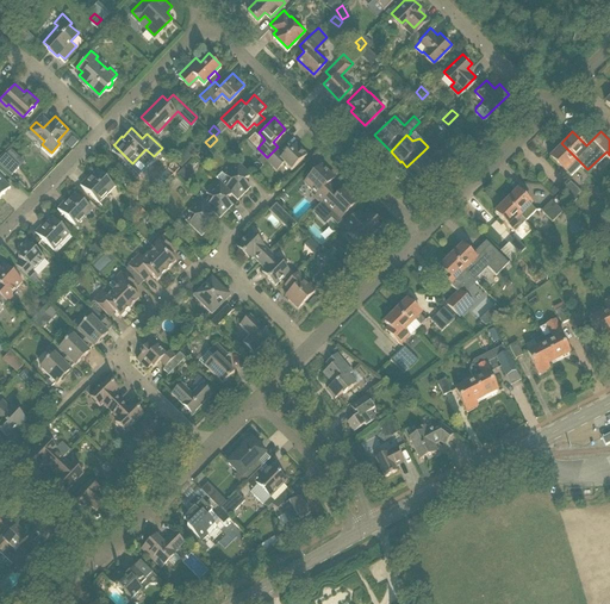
[(282,151),(278,147),(267,157),(277,167),(284,160),(291,167),(307,150),(296,139),(282,151)]
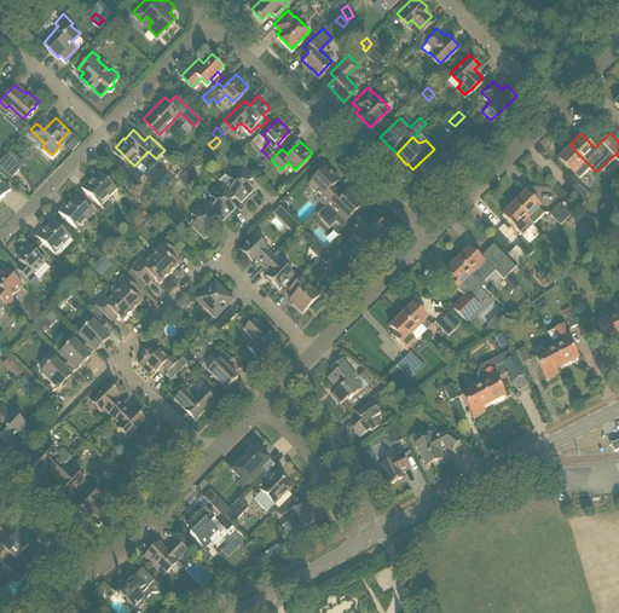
[(570,145),(559,156),(572,171),(573,169),(578,175),(589,165),(570,145)]
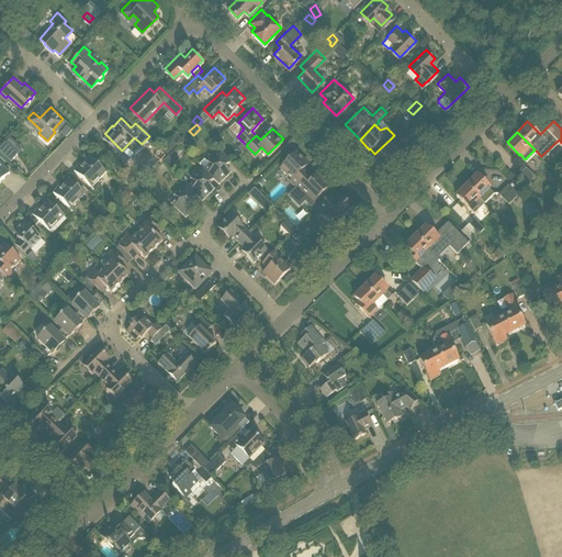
[(10,134),(0,143),(0,148),(10,158),(18,151),(11,145),(17,140),(10,134)]
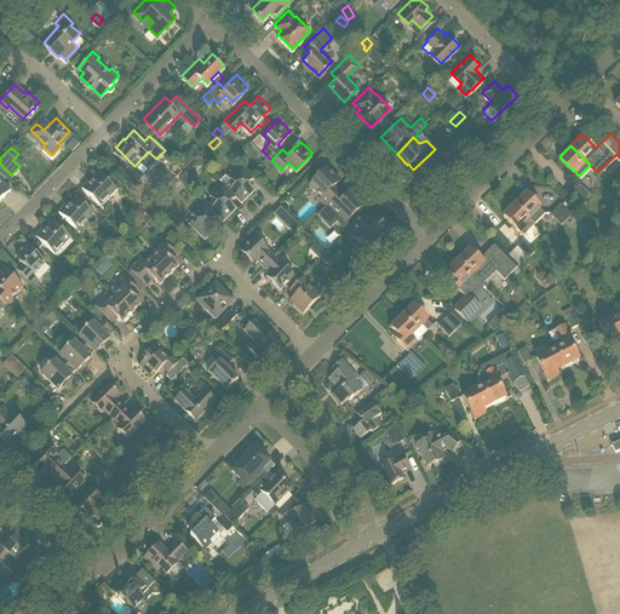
[(184,166),(193,158),(187,150),(178,159),(184,166)]
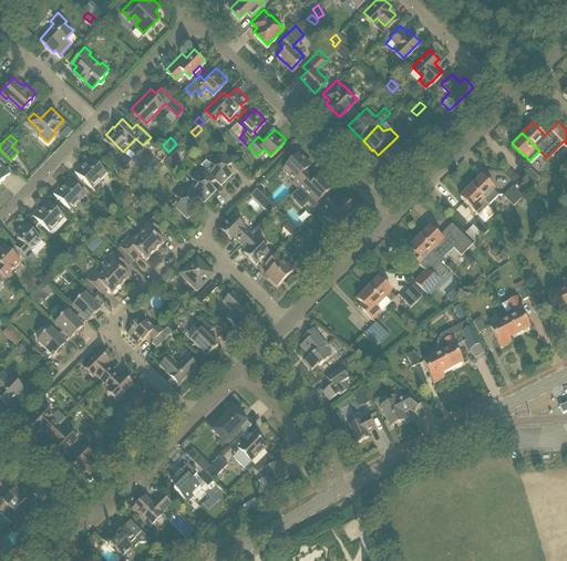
[(414,149),(409,145),(403,151),(393,141),(378,155),(388,165),(393,170),(414,149)]
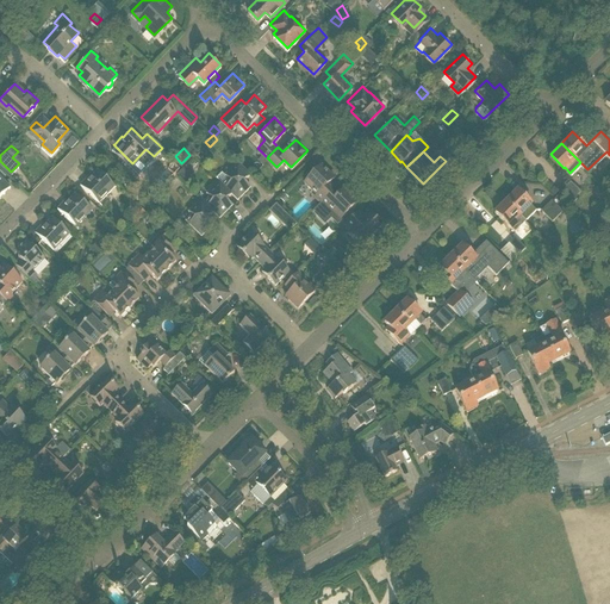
[(169,164),(174,169),(179,164),(174,159),(169,164)]
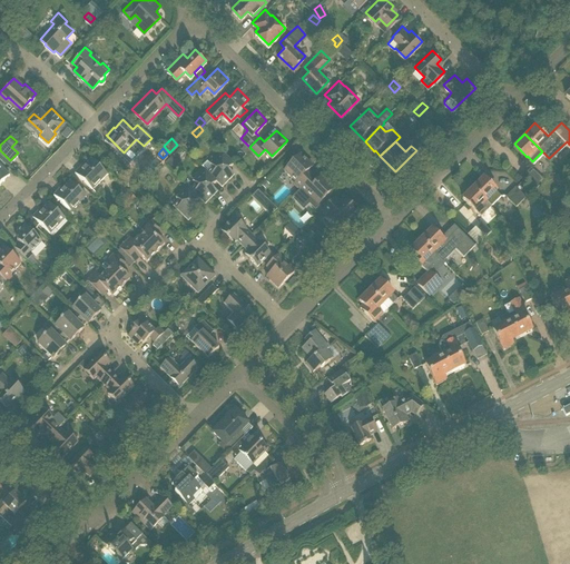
[(208,168),(216,177),(222,182),(234,171),(229,167),(229,165),(234,160),(222,148),(210,160),(213,164),(208,168)]
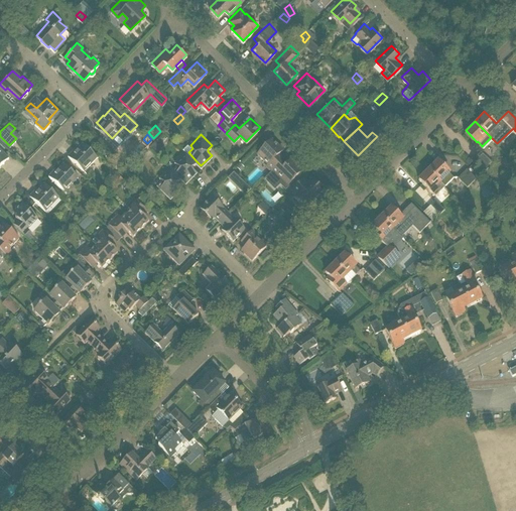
[(156,150),(163,143),(157,136),(150,144),(156,150)]
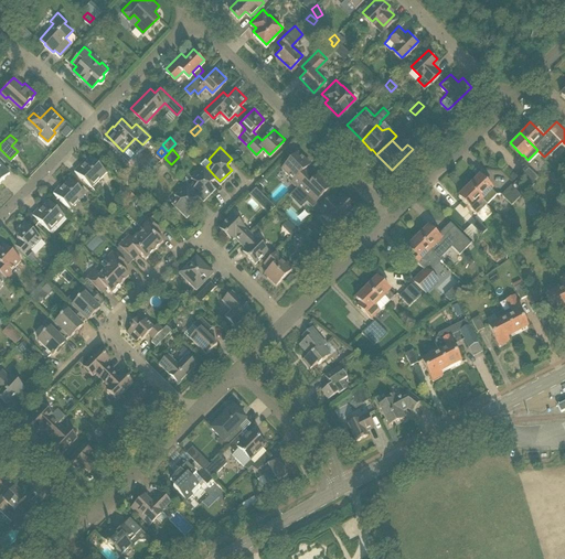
[(309,161),(298,150),(283,165),(294,176),(291,179),(297,183),(310,170),(306,165),(309,161)]
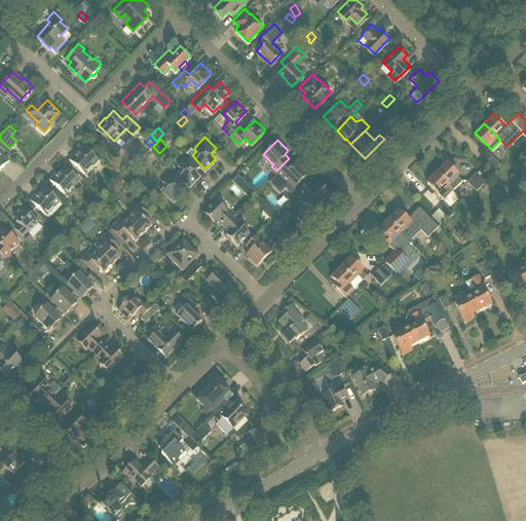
[(77,151),(75,150),(69,156),(85,172),(99,157),(84,144),(77,151)]
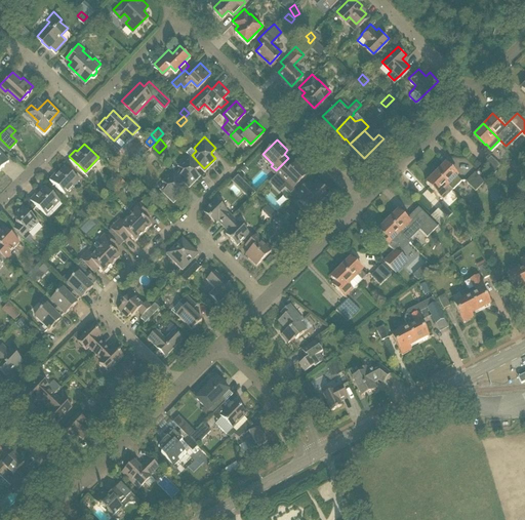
[(0,166),(9,158),(0,149),(0,166)]
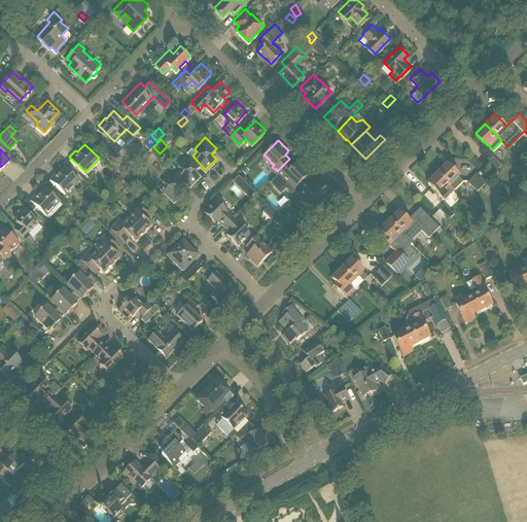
[(177,171),(184,180),(189,185),(201,174),(197,170),(197,168),(200,164),(192,155),(189,152),(178,164),(181,167),(177,171)]
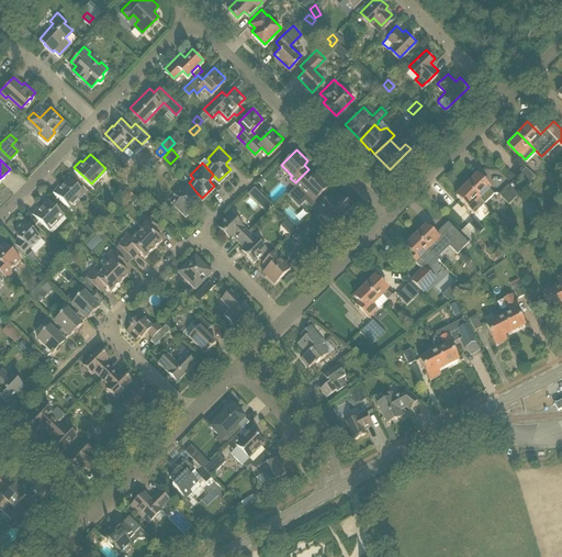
[(526,164),(521,168),(531,177),(535,174),(526,164)]
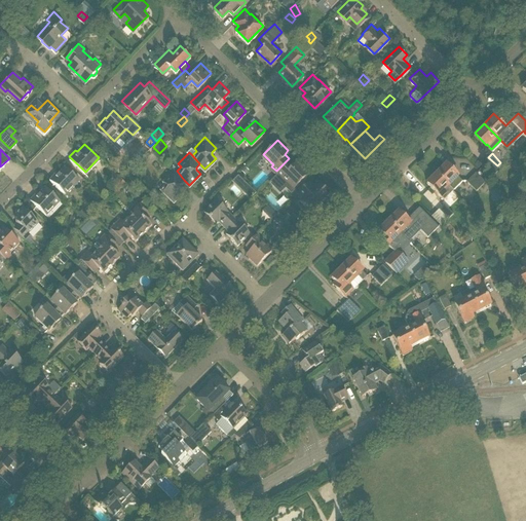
[(294,185),(308,171),(297,159),(294,163),(289,158),(276,171),(282,176),(284,175),(294,185)]
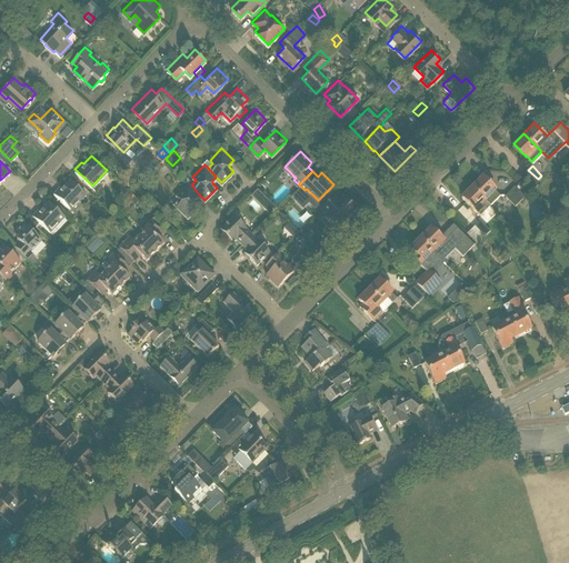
[(496,187),(482,173),(471,184),(485,198),(490,202),(500,192),(495,188),(496,187)]
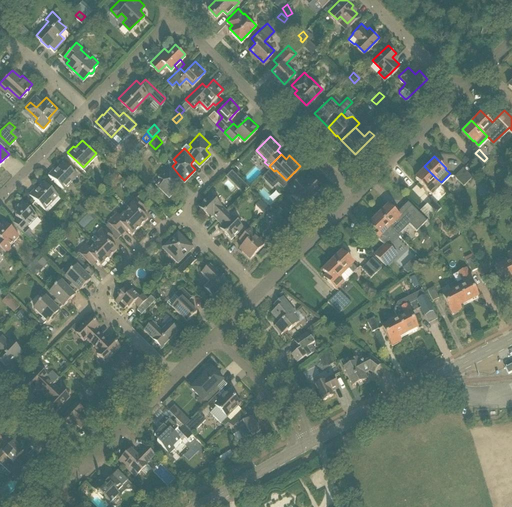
[(56,167),(54,166),(48,172),(64,187),(77,173),(63,160),(56,167)]
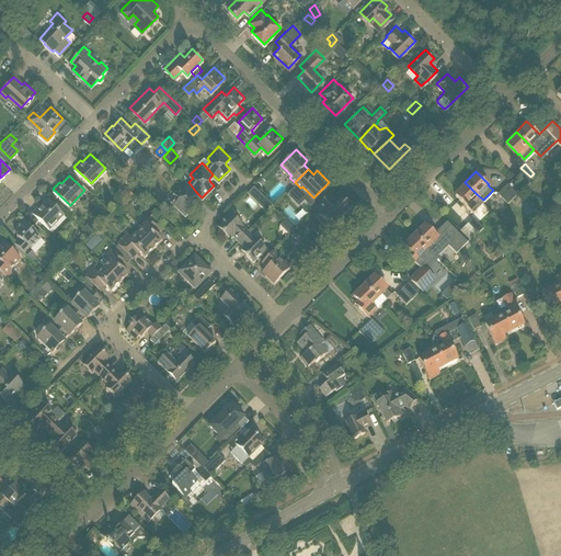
[(171,200),(172,201),(169,205),(173,210),(178,206),(185,214),(196,202),(192,197),(192,195),(196,192),(189,182),(185,180),(173,191),(176,194),(171,200)]
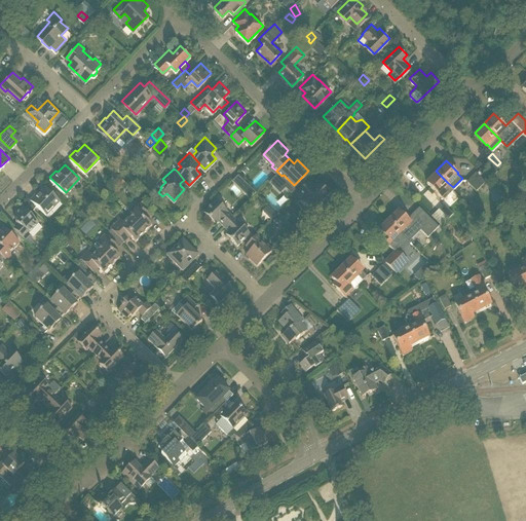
[(490,175),(492,174),(487,169),(485,170),(483,172),(488,177),(490,175)]
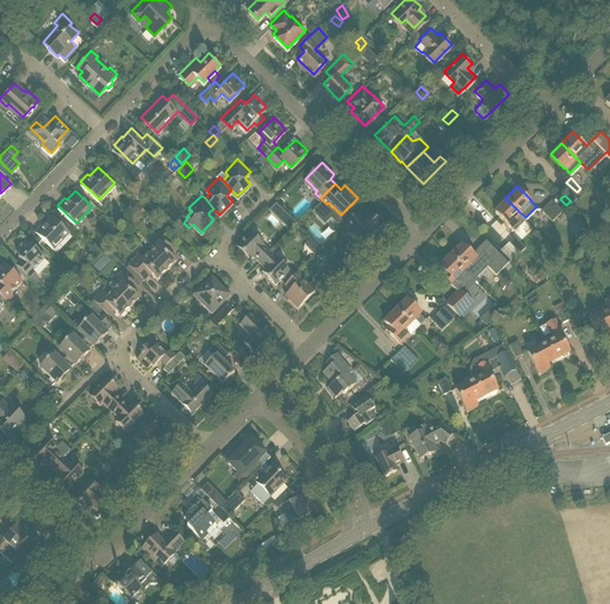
[(564,209),(552,197),(541,206),(553,218),(564,209)]
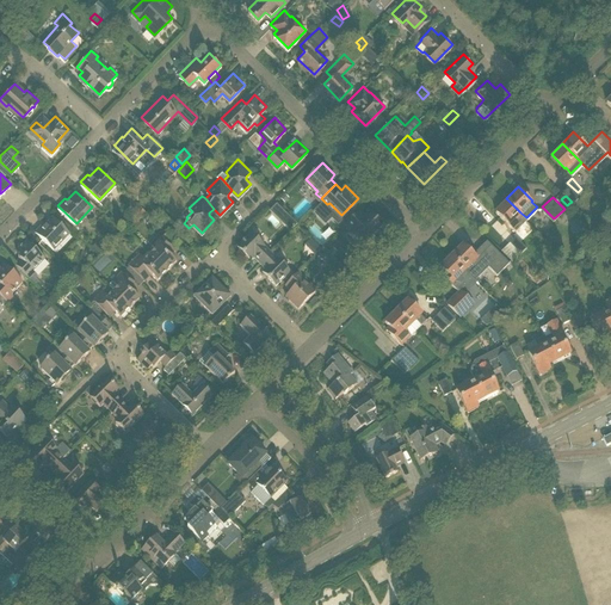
[(506,198),(495,209),(510,223),(510,222),(516,228),(520,223),(516,217),(520,213),(506,198)]
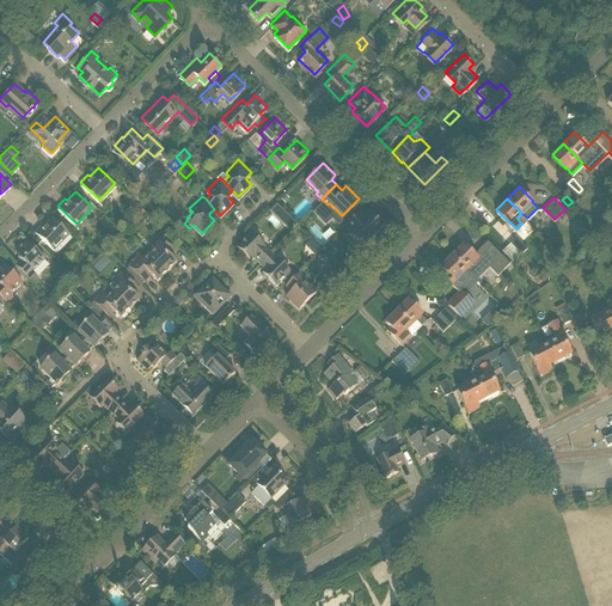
[(276,200),(270,207),(291,227),(298,220),(276,200)]
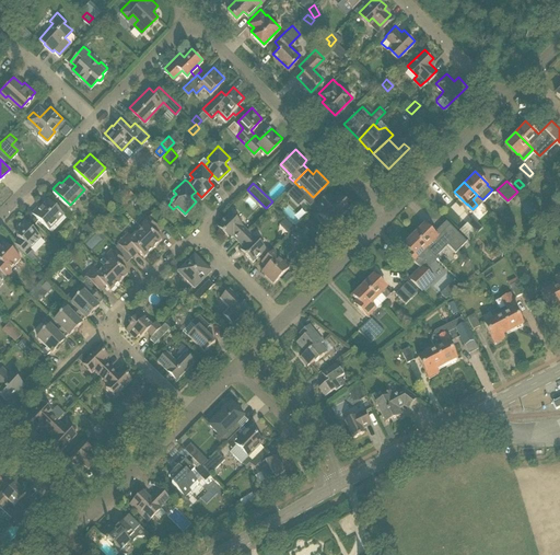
[(335,195),(329,191),(315,204),(321,209),(319,210),(331,222),(350,204),(338,192),(335,195)]
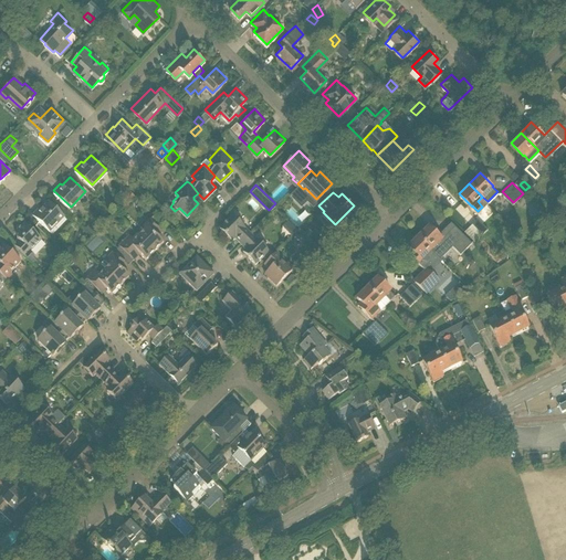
[(41,207),(39,204),(32,212),(50,229),(64,213),(49,198),(41,207)]
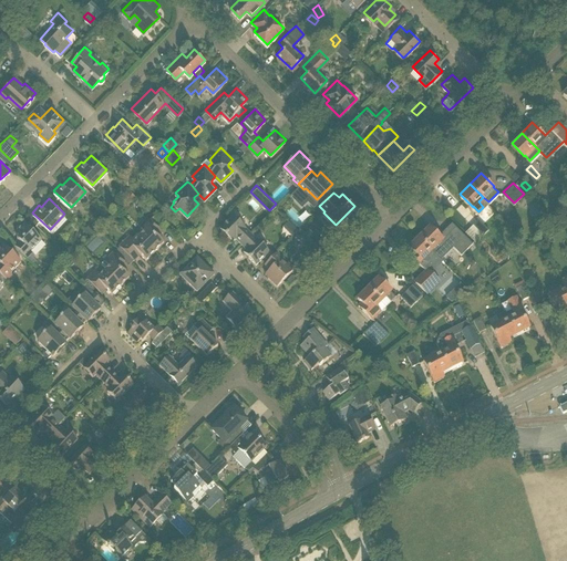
[(144,228),(138,232),(154,248),(164,239),(157,234),(163,229),(154,220),(157,217),(151,210),(138,222),(144,228)]
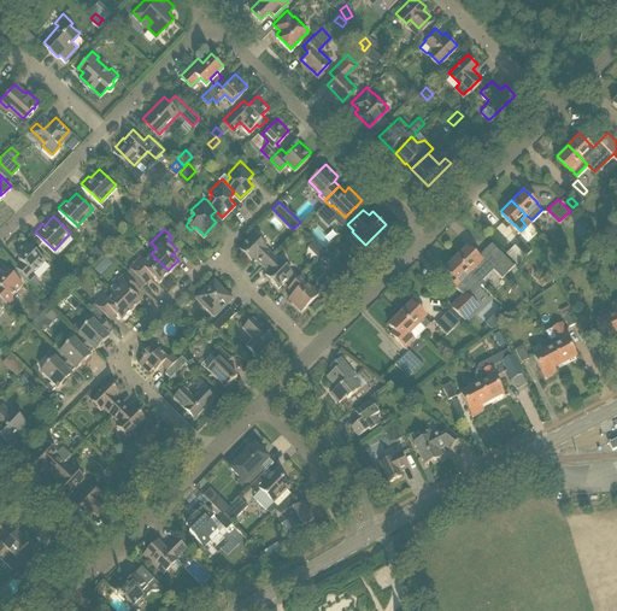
[(263,262),(272,251),(266,245),(268,245),(253,231),(239,246),(253,259),(256,256),(263,262)]
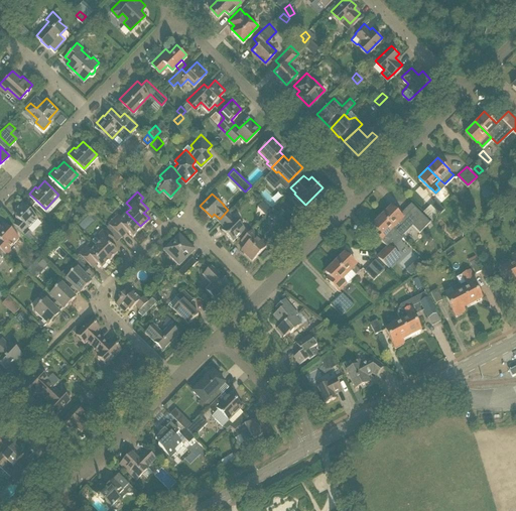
[(443,206),(434,198),(430,202),(423,209),(431,218),(443,206)]
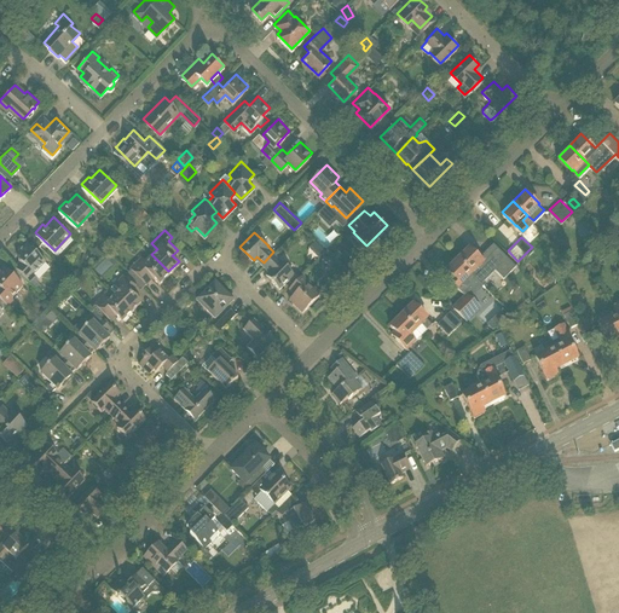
[(45,259),(27,241),(17,252),(22,256),(15,265),(29,279),(35,273),(33,271),(45,259)]
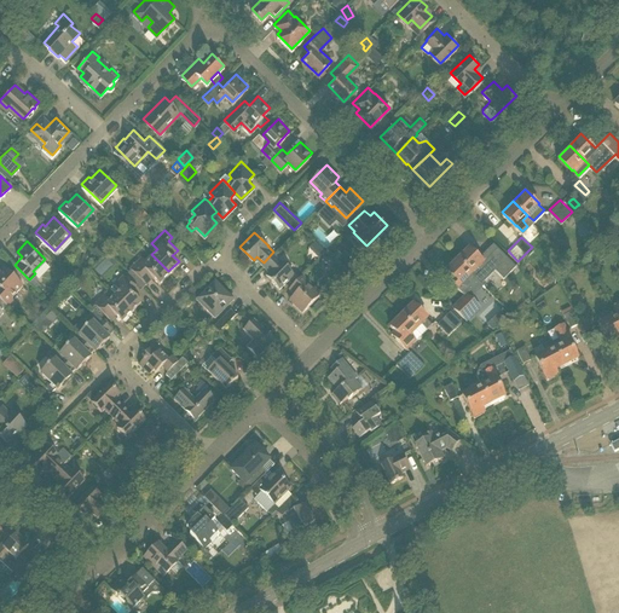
[(104,248),(98,242),(93,247),(99,253),(104,248)]
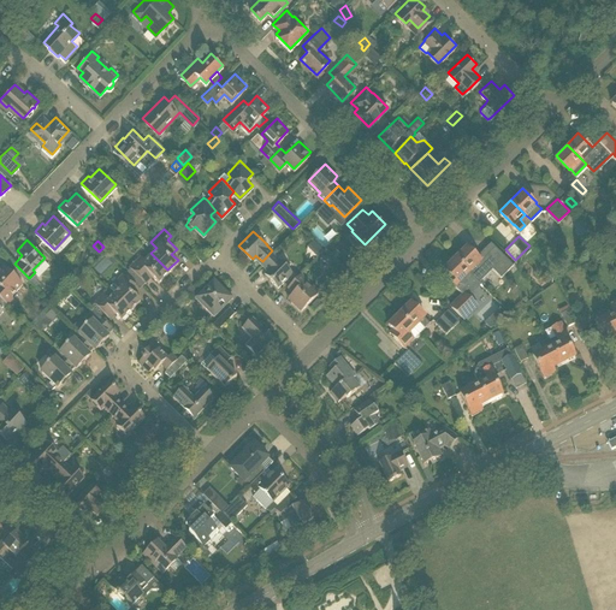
[(480,258),(467,243),(455,255),(469,270),(475,264),(480,270),(485,264),(480,259),(480,258)]
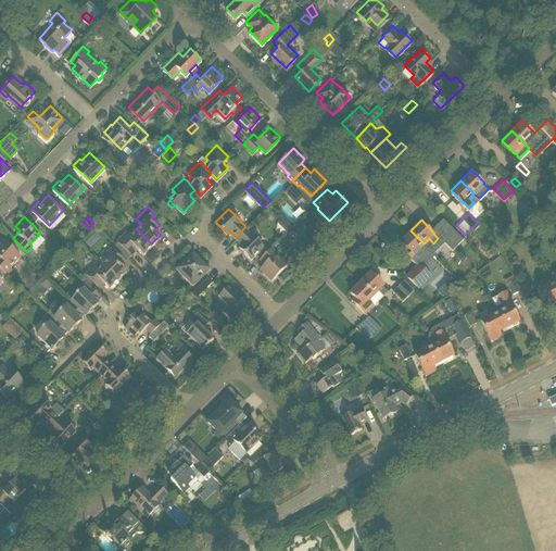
[(251,232),(245,226),(237,236),(241,241),(239,245),(251,257),(264,243),(251,232)]
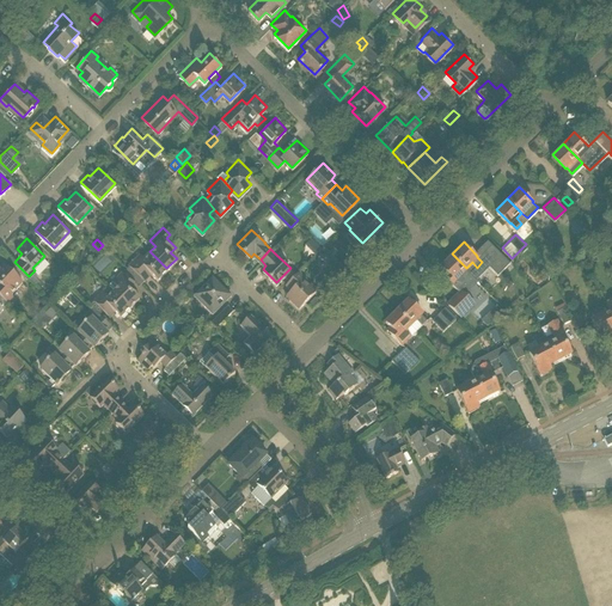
[(158,277),(166,268),(150,251),(145,256),(140,251),(128,262),(145,279),(151,271),(158,277)]
